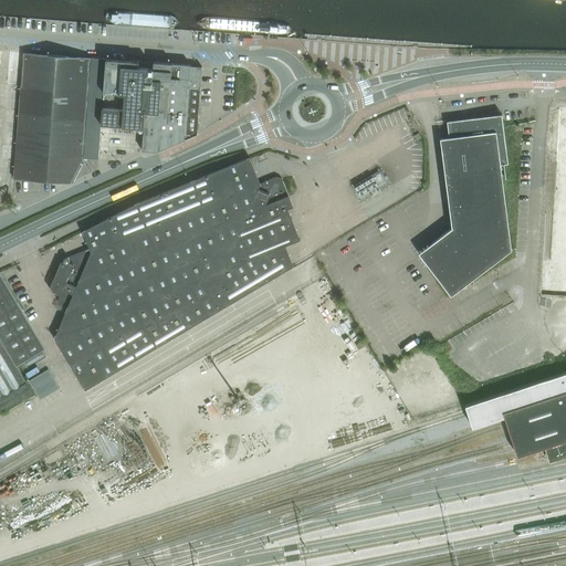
[(190,18),(157,14),(157,25),(190,29),(190,18)]
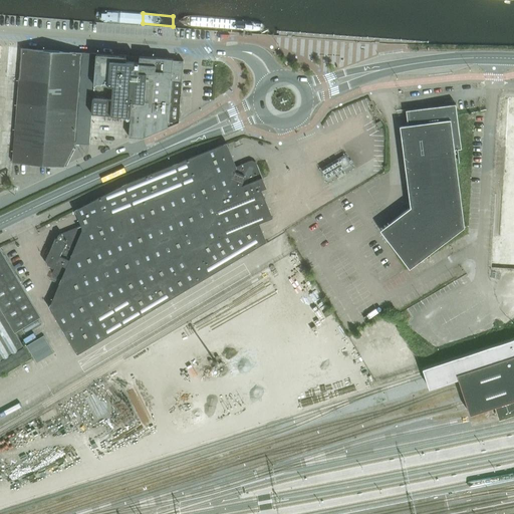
[(215,19),(185,17),(185,26),(215,29),(215,19)]
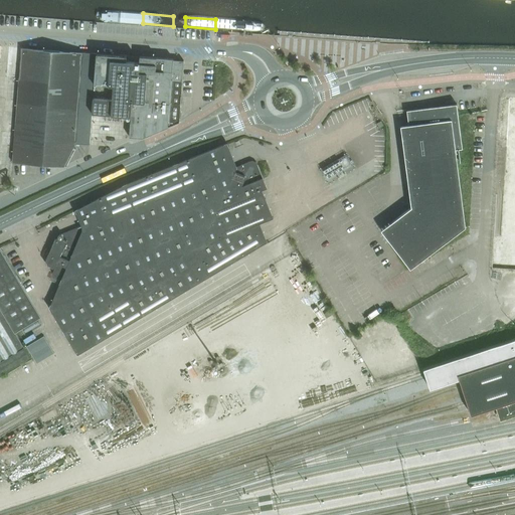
[(59,50),(56,50),(44,49),(42,49),(32,48),(30,48),(21,47),(19,77),(19,80),(18,81),(19,81),(18,89),(18,90),(17,97),(17,98),(17,105),(17,106),(16,113),(16,114),(16,122),(15,122),(15,130),(12,163),(63,167),(74,143),(75,135),(76,126),(76,119),(77,110),(78,102),(78,94),(79,86),(80,76),(79,76),(81,52),(73,51),(71,51),(61,50),(59,50)]
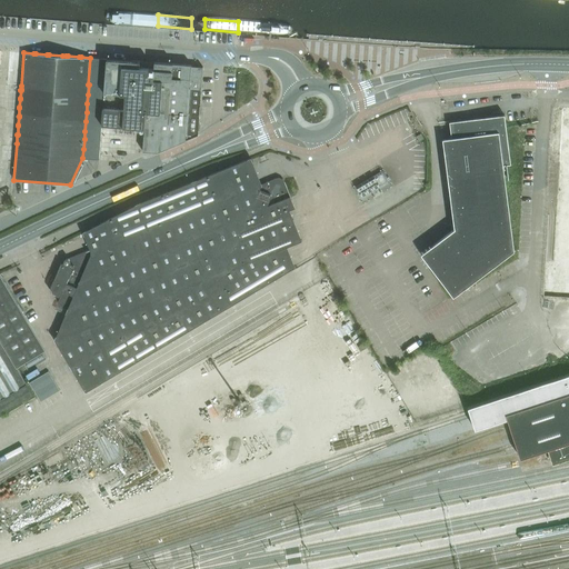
[(107,59),(100,59),(90,58),(88,85),(89,85),(88,95),(87,103),(87,112),(86,121),(85,131),(85,139),(83,149),(82,158),(99,159),(101,125),(105,89),(107,59)]
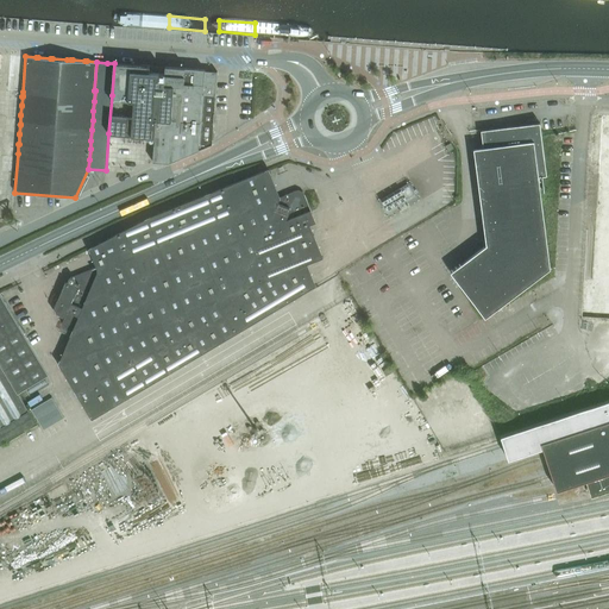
[(155,137),(156,137),(157,119),(154,119),(155,95),(161,95),(163,94),(164,73),(157,73),(157,74),(150,73),(151,68),(149,66),(144,64),(143,66),(114,63),(112,95),(108,133),(155,137)]
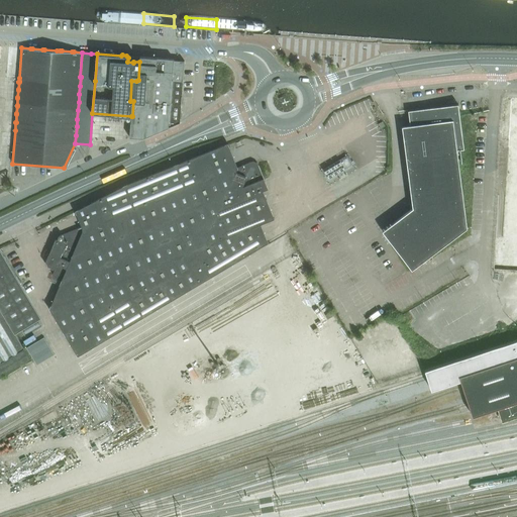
[(140,62),(139,62),(138,80),(136,81),(131,81),(130,101),(133,101),(132,116),(131,116),(130,136),(130,137),(142,138),(180,123),(184,61),(174,59),(157,58),(157,59),(140,57),(140,62)]
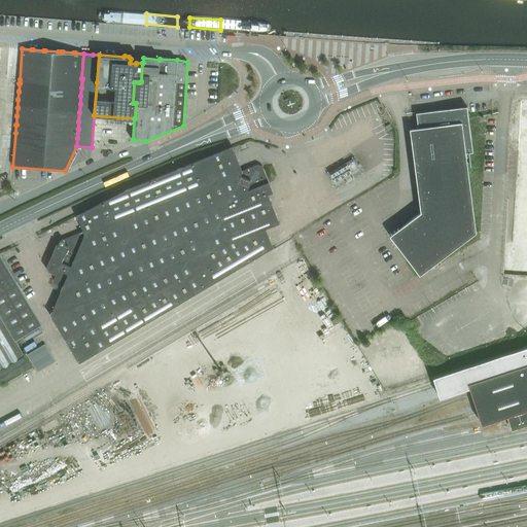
[(420,275),(422,274),(476,233),(467,167),(471,166),(469,152),(473,152),(467,106),(416,113),(418,128),(410,129),(421,212),(390,236),(420,275)]
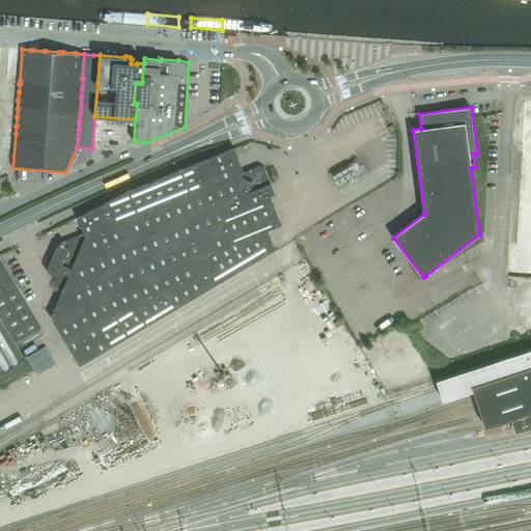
[(51,317),(79,364),(79,365),(80,365),(274,250),(275,250),(275,249),(274,248),(267,230),(280,225),(281,225),(281,224),(274,206),(270,196),(275,194),(266,170),(264,170),(263,168),(259,166),(257,167),(257,166),(248,170),(246,173),(244,172),(239,159),(235,151),(234,148),(233,147),(233,148),(129,190),(128,190),(78,217),(78,218),(84,232),(60,243),(58,246),(57,246),(47,270),(48,272),(52,274),(51,275),(56,277),(54,281),(55,283),(63,287),(62,289),(62,290),(51,316),(51,317)]
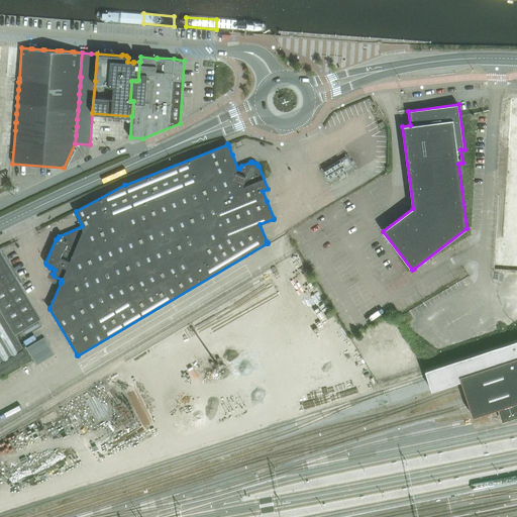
[(496,238),(496,265),(516,265),(516,150),(516,166),(513,166),(512,172),(514,172),(513,185),(508,185),(508,188),(511,188),(510,212),(505,212),(505,238),(496,238)]
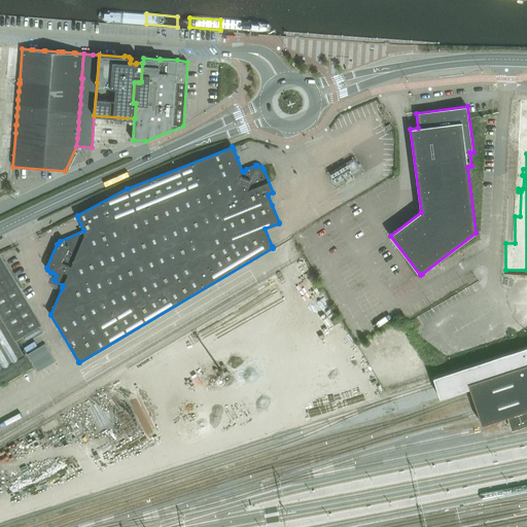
[(0,383),(30,365),(15,340),(42,324),(5,262),(4,261),(0,254),(0,383)]
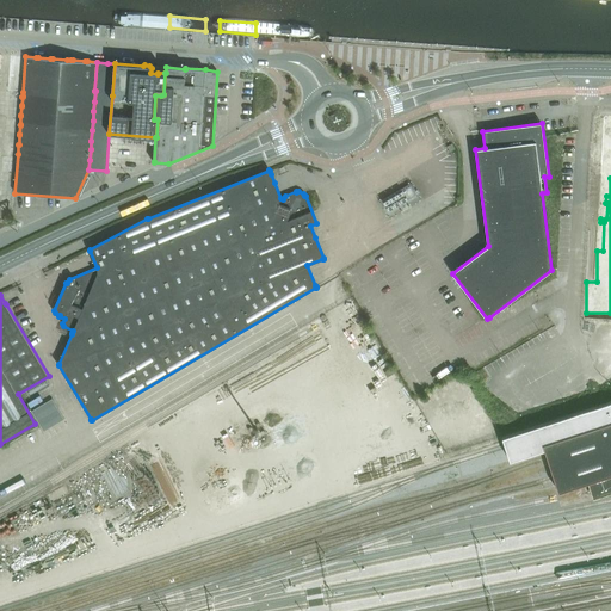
[(53,399),(31,412),(41,426),(44,432),(65,419),(61,414),(53,399)]
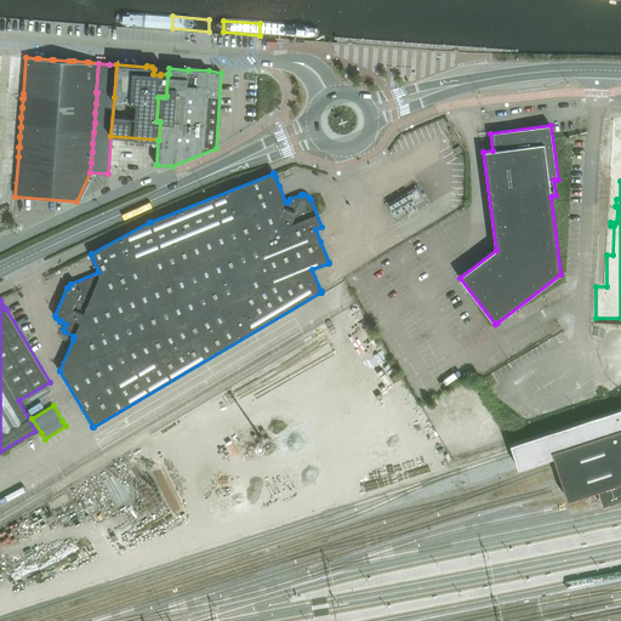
[(564,491),(565,495),(567,500),(597,490),(602,506),(603,507),(620,501),(620,500),(620,408),(510,444),(513,454),(518,468),(553,457),(554,462),(556,465),(557,468),(563,485),(564,491)]
